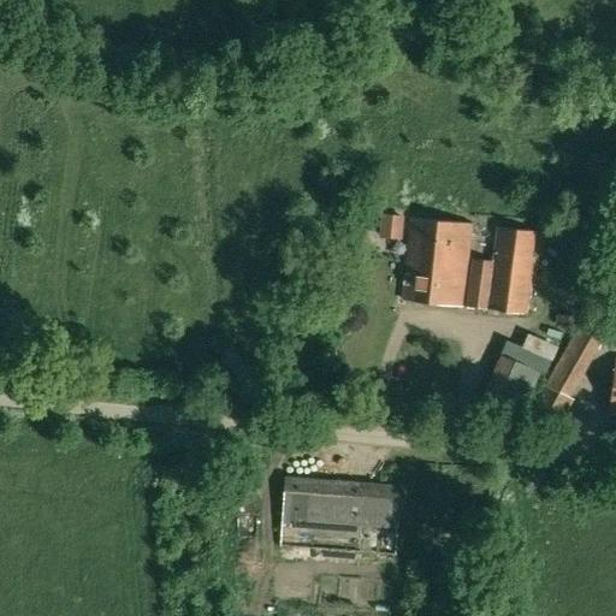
[(381,214),(379,236),(401,240),(403,215),(381,214)]
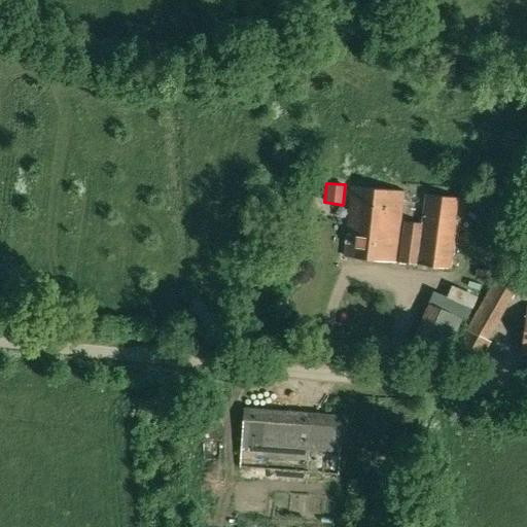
[(343,257),(396,264),(405,190),(350,186),(343,257)]
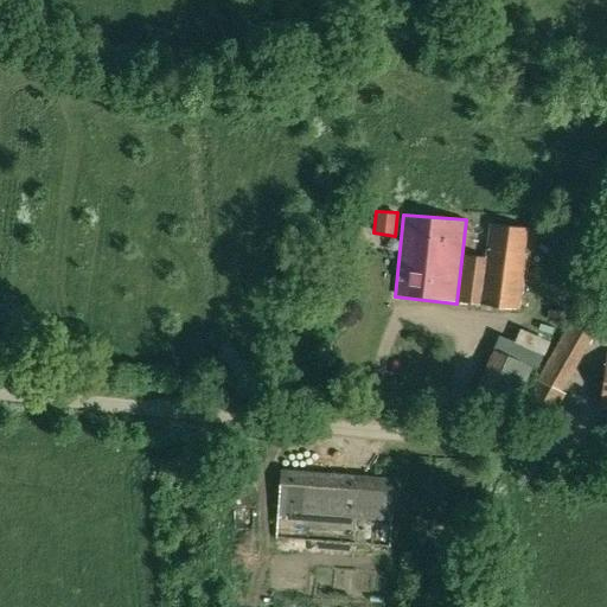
[(490,223),(485,257),(466,255),(458,302),(519,310),(526,254),(525,254),(528,228),(490,223)]
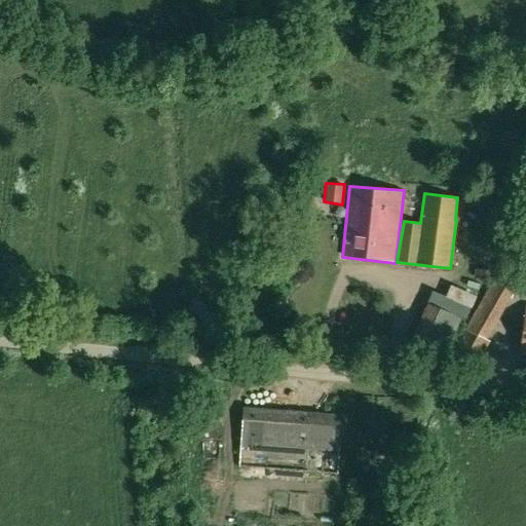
[(481,303),(501,313),(517,288),(495,275),(481,303)]
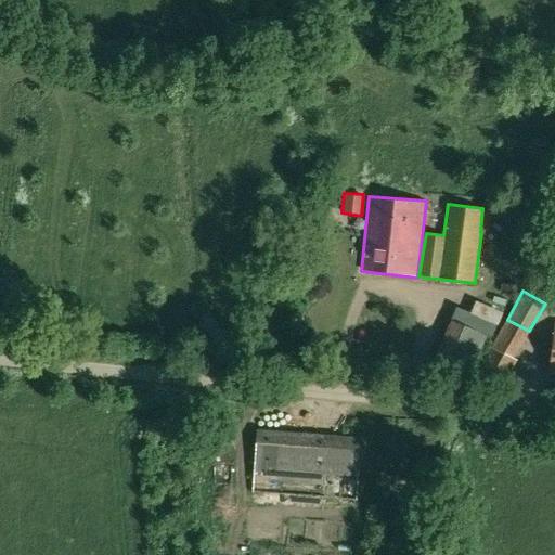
[(466,375),(483,333),(451,319),(433,361),(466,375)]
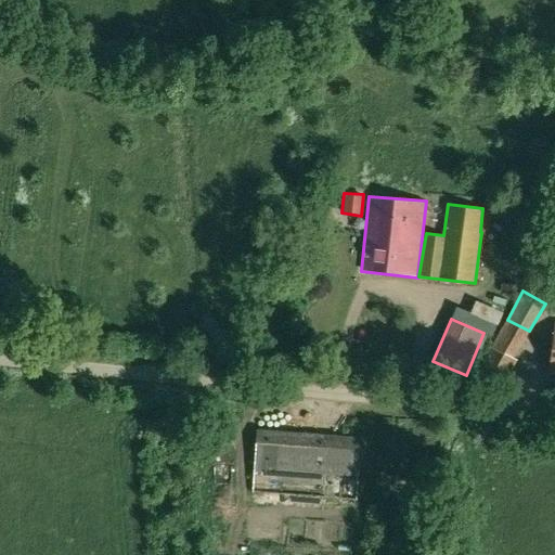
[(490,348),(477,377),(503,387),(516,359),(490,348)]
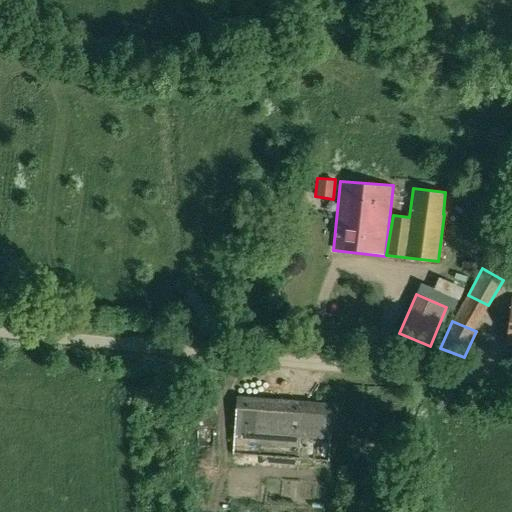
[(233,455),(251,457),(329,463),(333,403),(236,397),(233,455)]
